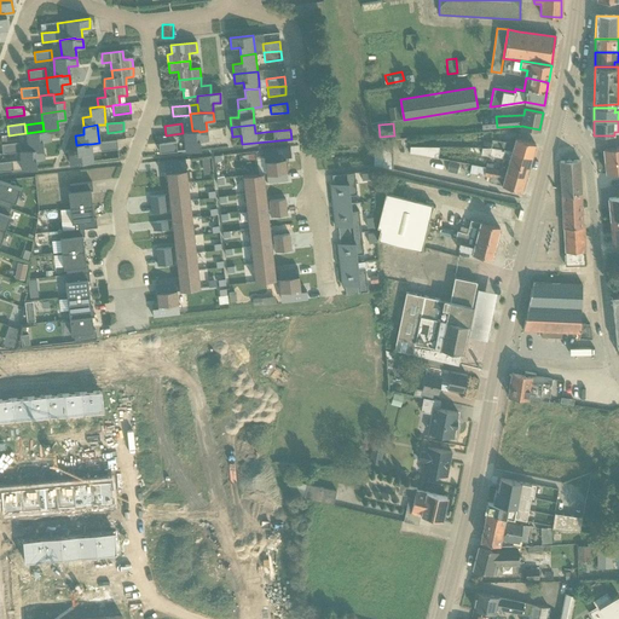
[(51,139),(50,131),(46,131),(44,131),(27,133),(28,142),(28,150),(35,149),(35,150),(42,150),(41,140),(51,139)]
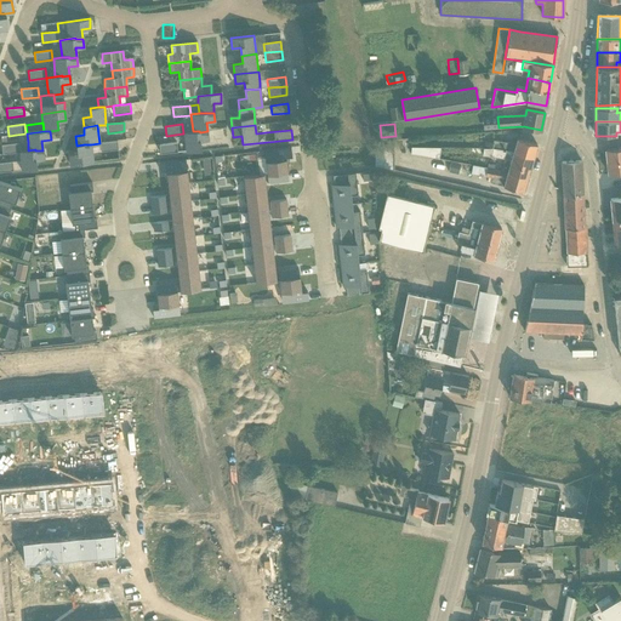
[(186,144),(186,152),(200,149),(199,141),(208,140),(208,131),(200,132),(199,131),(193,131),(184,132),(186,144)]
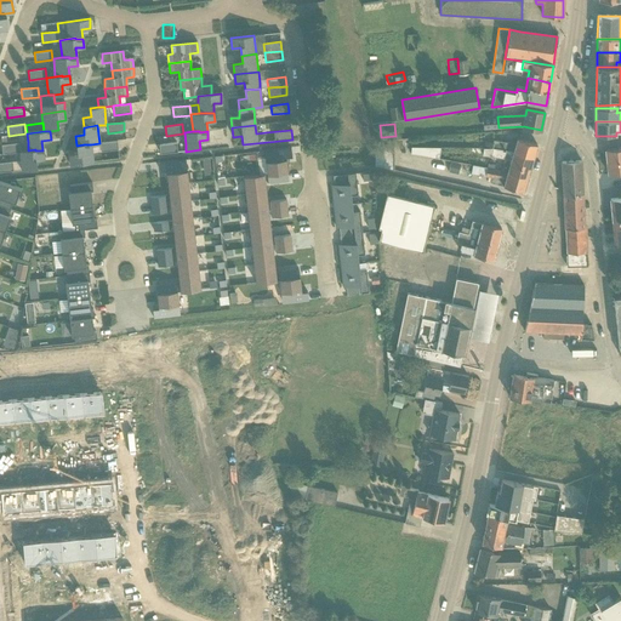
[(330,134),(320,135),(322,143),(331,142),(330,134)]
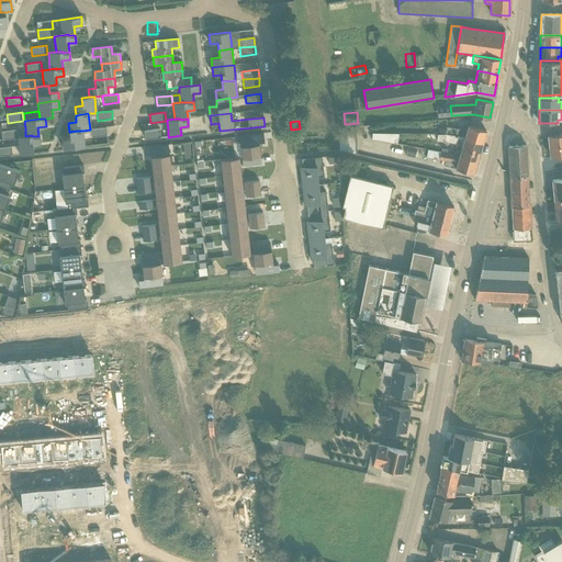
[(463,137),(482,143),(485,131),(468,125),(465,130),(446,127),(446,130),(438,128),(437,134),(463,137)]
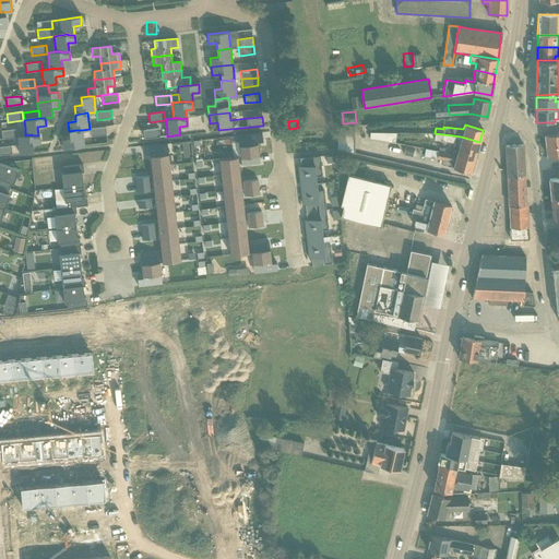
[(105,127),(90,129),(91,137),(106,135),(105,127)]
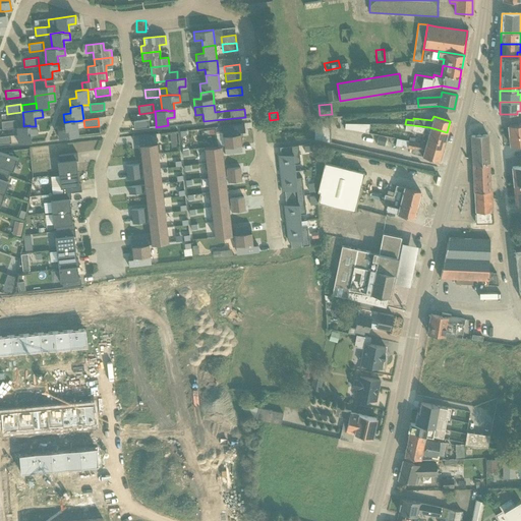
[(330,118),(314,119),(313,139),(331,143),(330,118)]
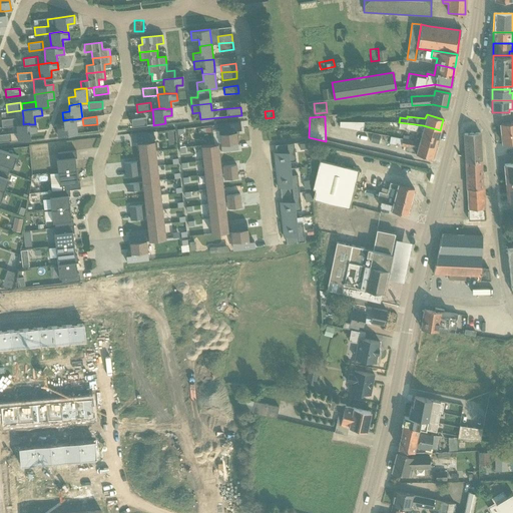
[(132,127),(146,125),(145,119),(145,117),(131,119),(132,127)]
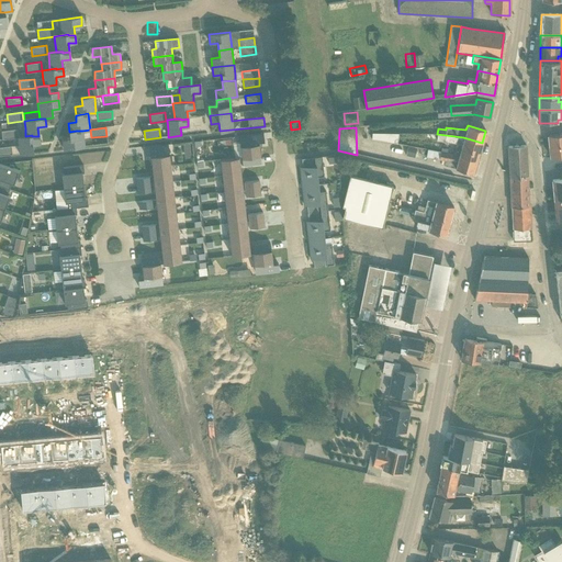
[(2,139),(18,138),(17,130),(1,131),(2,139)]
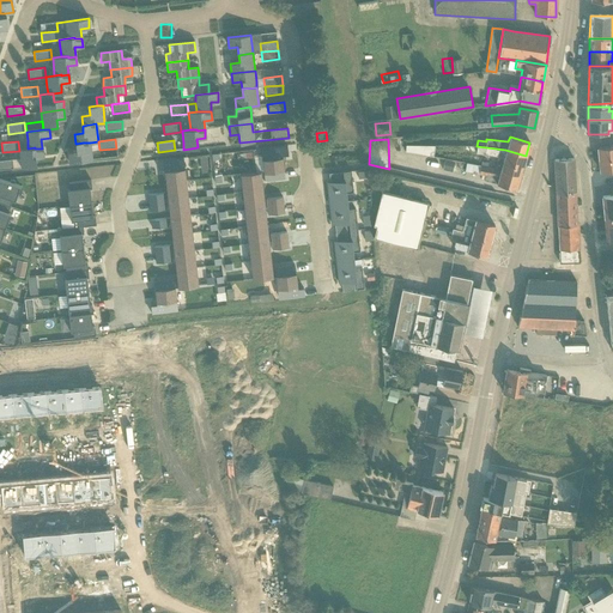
[(68,162),(92,159),(91,151),(90,143),(83,143),(76,144),(77,152),(67,153),(68,162)]
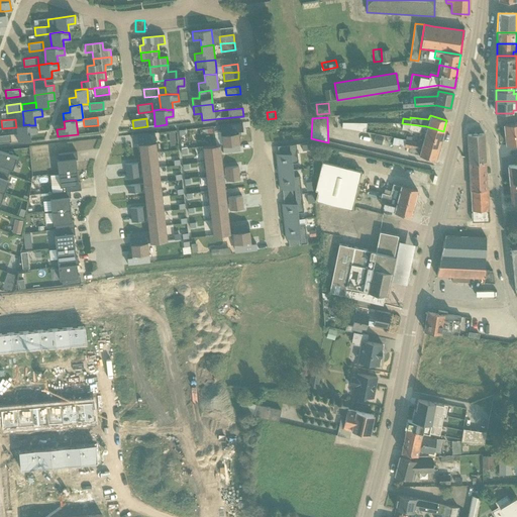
[(241,123),(220,125),(222,145),(238,143),(237,131),(242,130),(241,123)]
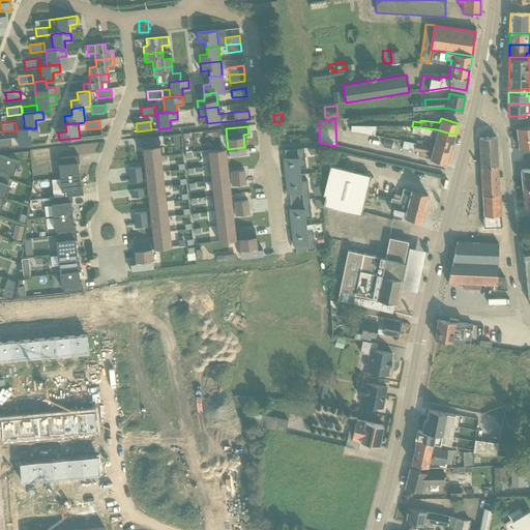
[(433,147),(449,152),(454,135),(437,129),(412,126),(400,126),(399,131),(412,131),(411,133),(436,137),(433,147)]
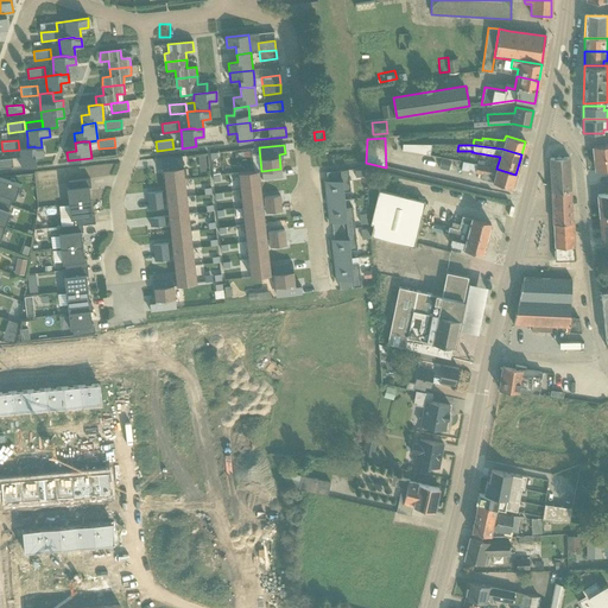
[(607,145),(593,147),(594,158),(607,157),(607,145)]
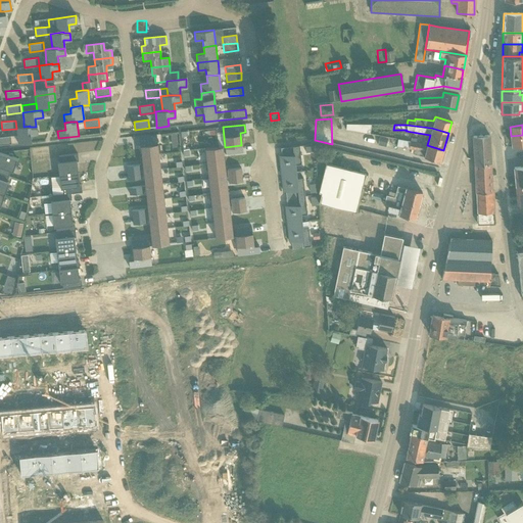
[(17,135),(18,143),(31,142),(30,135),(37,134),(36,127),(30,127),(30,126),(24,127),(16,128),(17,135)]
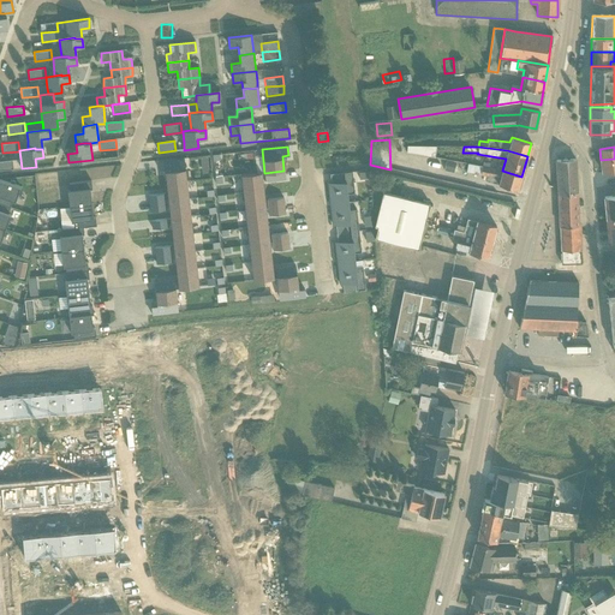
[(614,159),(601,160),(602,172),(614,171),(614,159)]
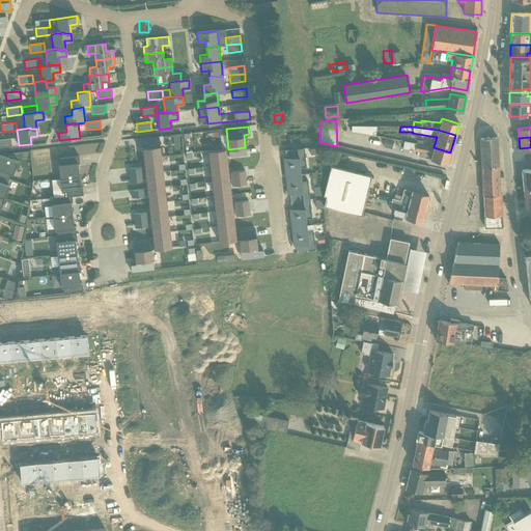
[(0,147),(11,146),(10,138),(0,139),(0,147)]
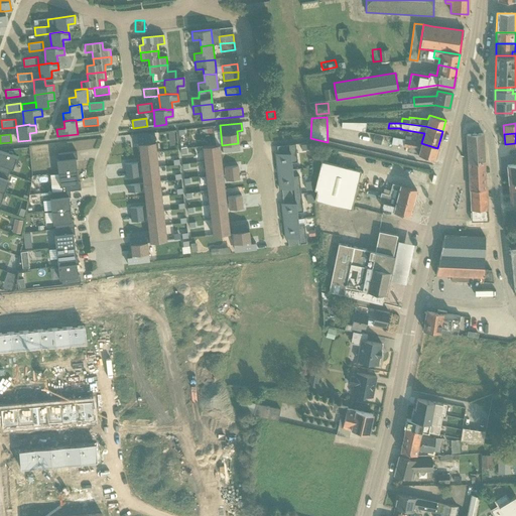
[(138,142),(139,154),(156,152),(154,134),(147,135),(133,135),(133,142),(138,142)]
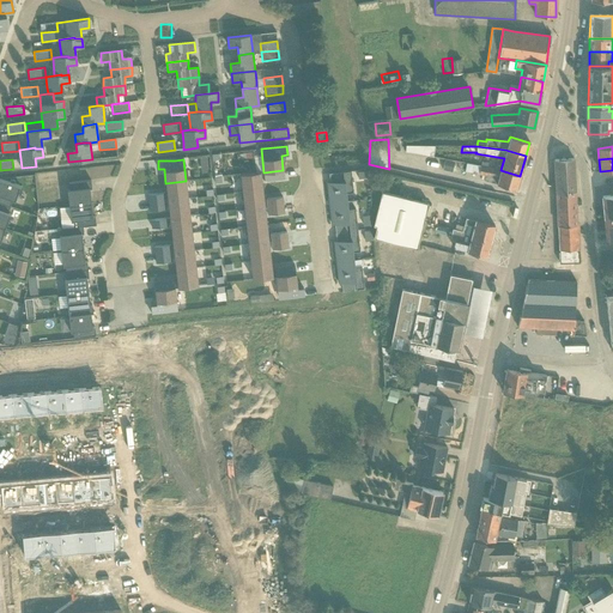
[(576,225),(574,159),(554,161),(558,226),(576,225)]
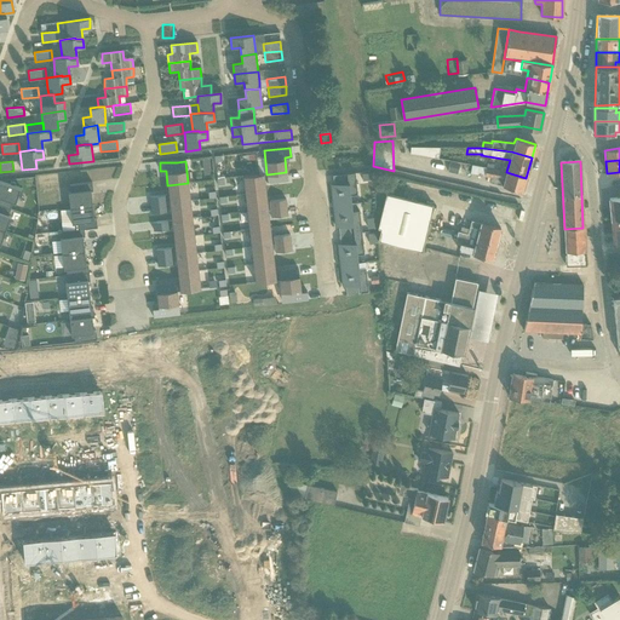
[(522,191),(526,178),(506,172),(466,165),(465,171),(470,172),(470,173),(487,177),(487,181),(522,191)]
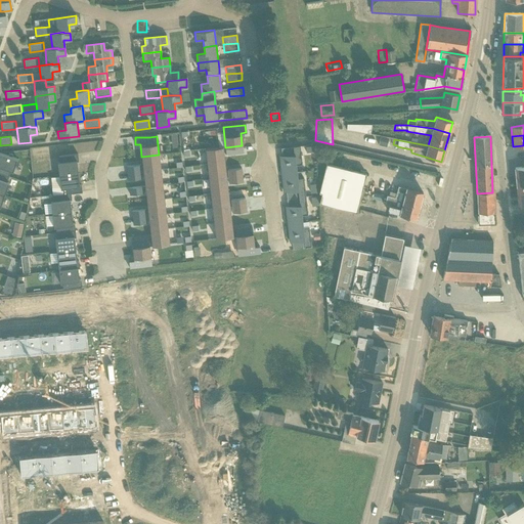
[(385,145),(377,144),(375,153),(383,155),(385,145)]
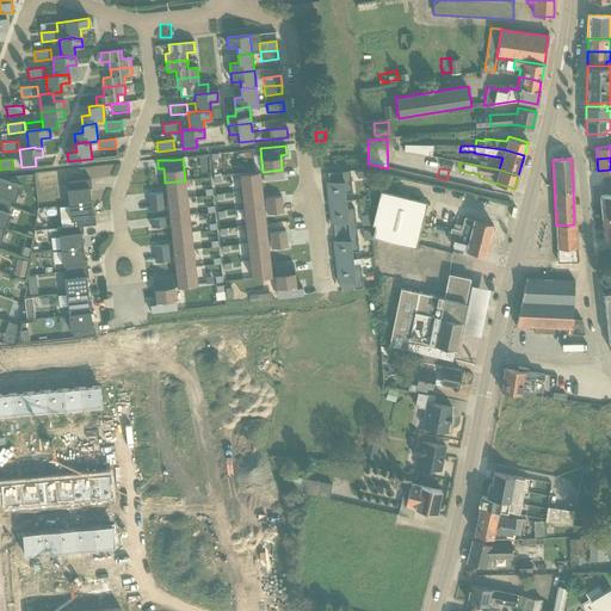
[(263,172),(264,179),(283,178),(282,170),(263,172)]
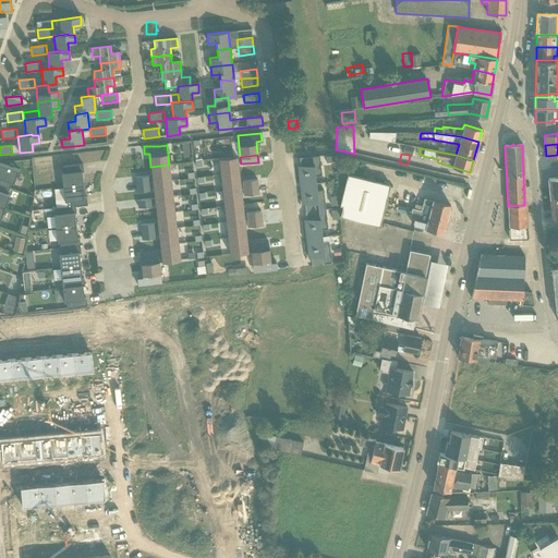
[(298,166),(300,185),(316,183),(315,177),(322,176),(319,156),(312,157),(313,165),(311,165),(300,166),(298,166)]
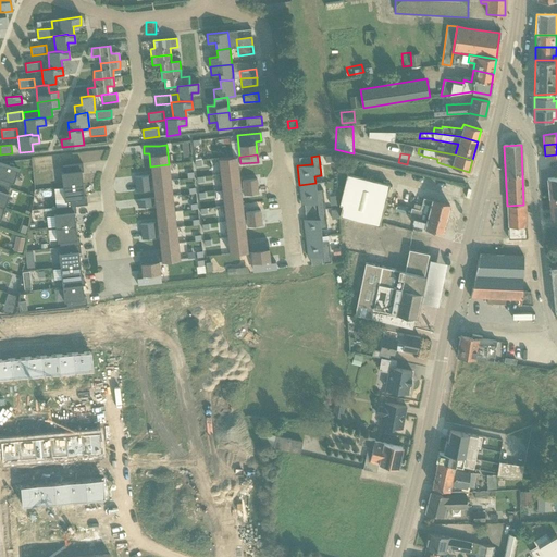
[(220,174),(238,173),(237,164),(236,157),(219,159),(220,174)]
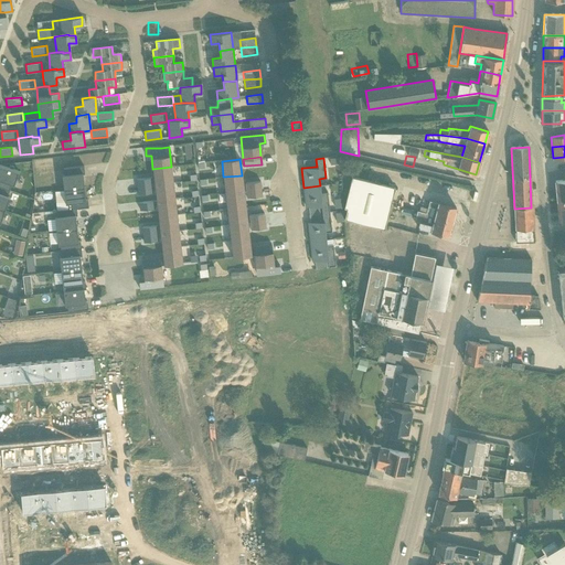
[(313,159),(304,160),(304,168),(315,167),(313,159)]
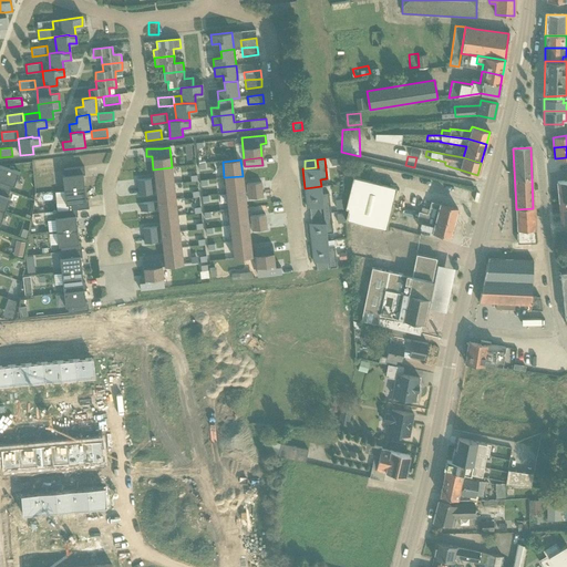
[(0,187),(9,191),(11,185),(12,185),(18,172),(0,165),(0,187)]
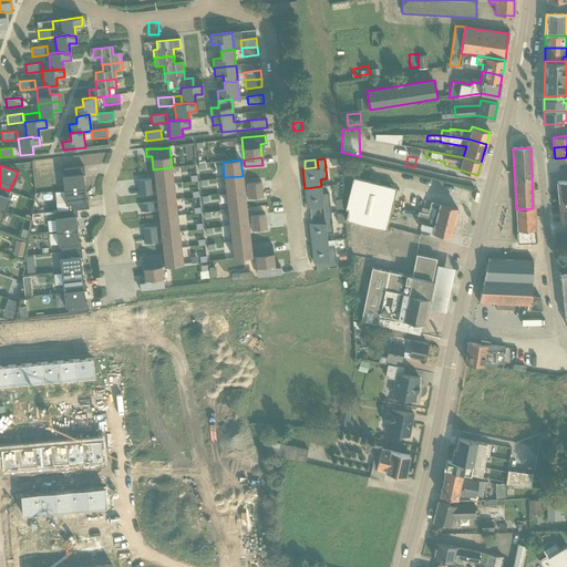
[(63,191),(84,188),(83,175),(84,175),(84,167),(63,169),(64,176),(62,176),(63,191)]
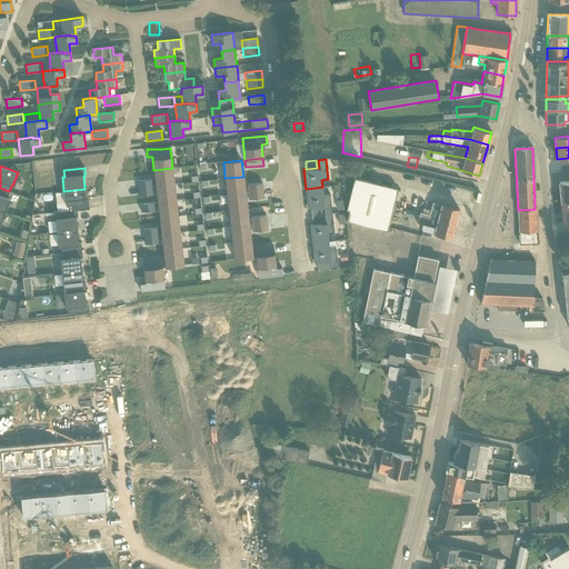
[(156,187),(173,185),(172,168),(153,170),(155,179),(156,187)]
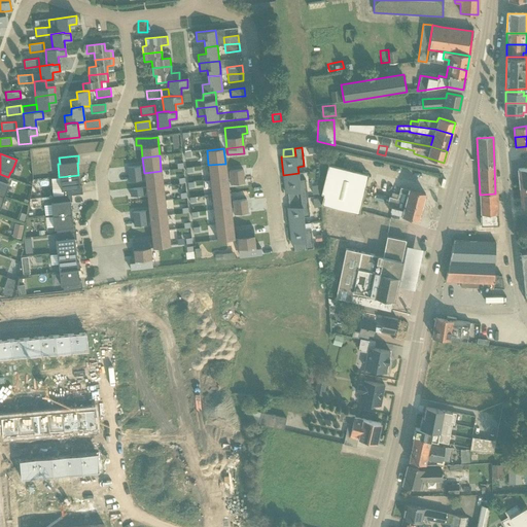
[(210,180),(226,178),(226,171),(225,164),(208,165),(210,180)]
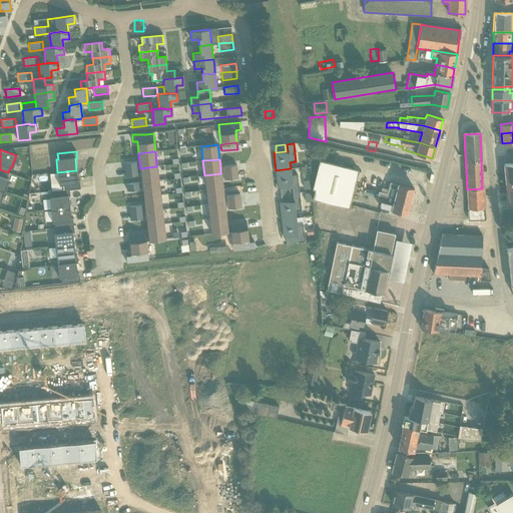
[(137,168),(137,161),(123,163),(124,169),(137,168)]
